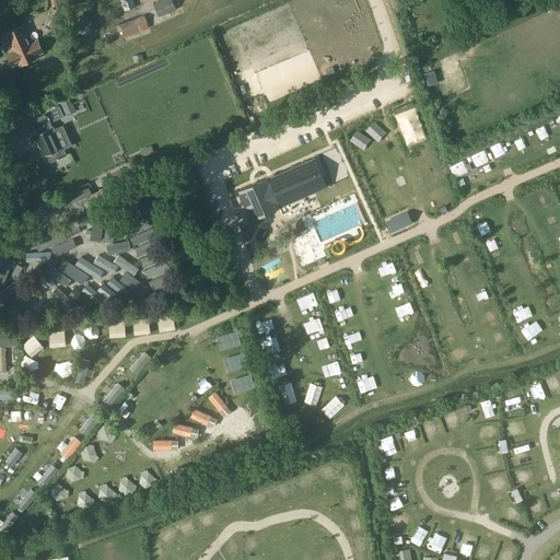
[(171,0),(161,0),(153,3),(159,16),(176,10),(171,0)]
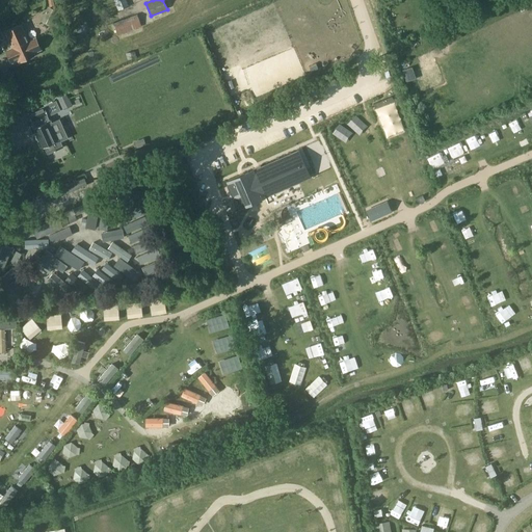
[(48,7),(41,22),(51,27),(58,12),(48,7)]
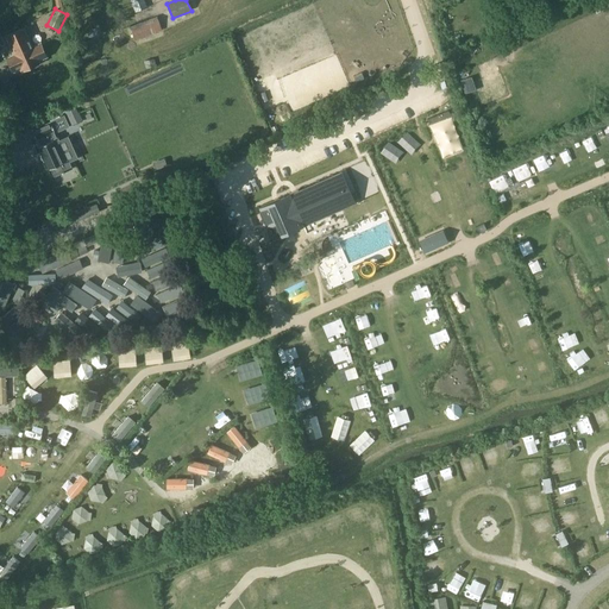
[(157,17),(130,25),(135,41),(162,30),(157,17)]
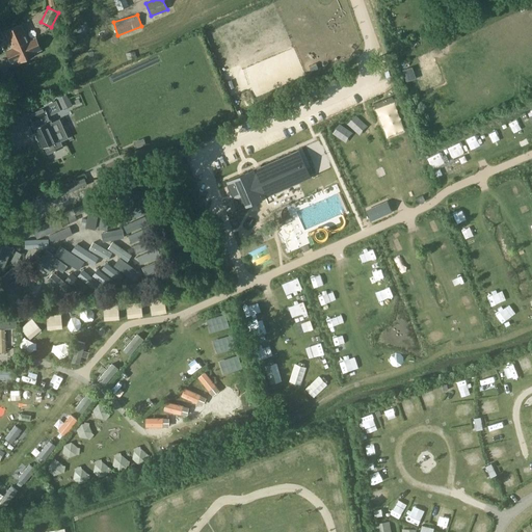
[(12,48),(5,51),(10,64),(18,61),(19,63),(35,56),(34,53),(42,51),(36,37),(28,41),(22,24),(5,30),(12,48)]
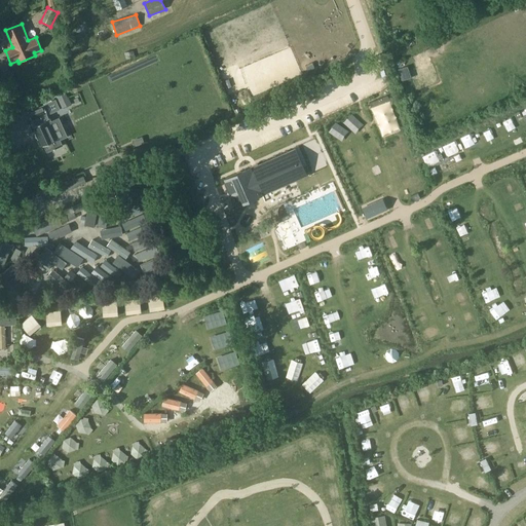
[(66,92),(57,96),(62,108),(71,104),(66,92)]
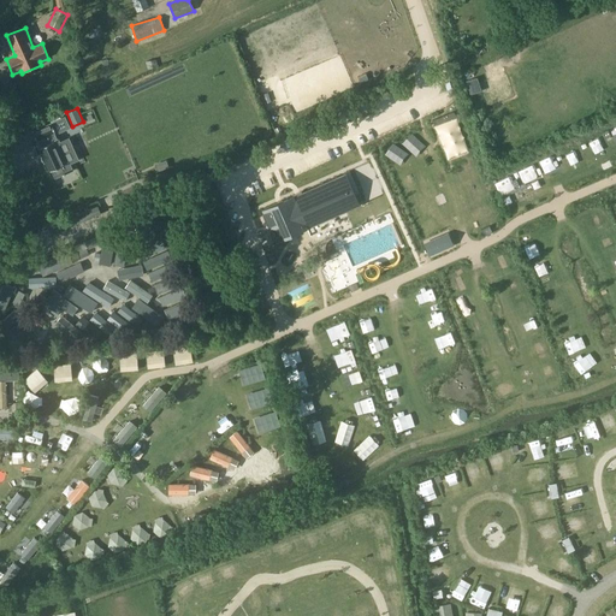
[(51,124),(33,132),(37,143),(39,142),(41,148),(39,148),(41,155),(40,155),(43,164),(45,163),(49,172),(52,171),(54,177),(64,172),(71,169),(69,164),(58,140),(57,141),(54,135),(55,135),(51,124)]
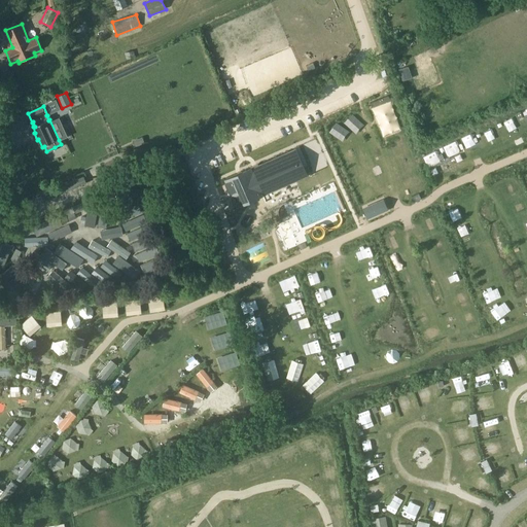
[(225,182),(224,182),(225,184),(226,184),(230,191),(229,191),(230,194),(231,194),(236,207),(246,203),(245,202),(262,194),(260,189),(292,175),(295,181),(307,176),(303,166),(301,167),(293,150),(258,166),(257,164),(250,167),(251,169),(224,180),(225,182)]
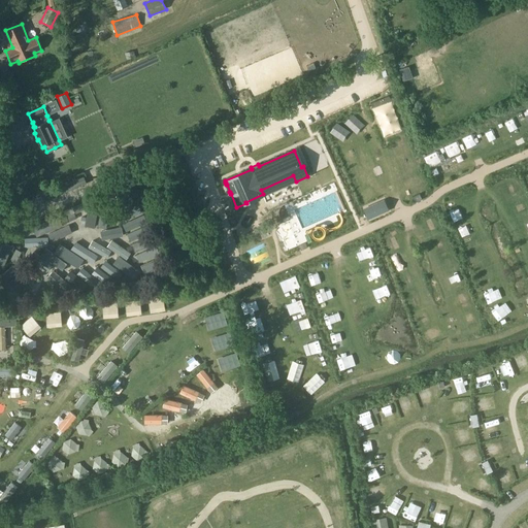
[(62,198),(62,188),(52,188),(52,199),(62,198)]
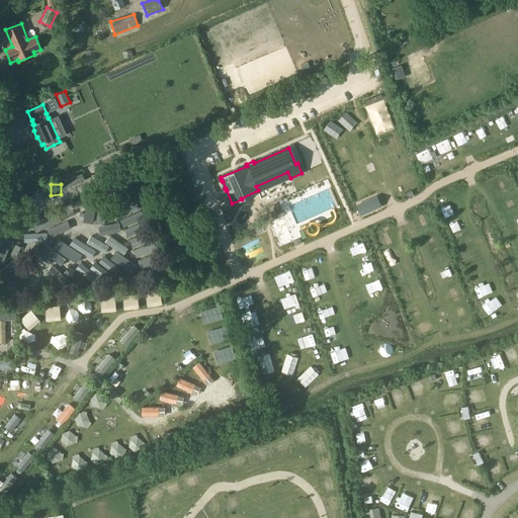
[(22,196),(29,211),(53,201),(49,192),(45,193),(41,187),(22,196)]
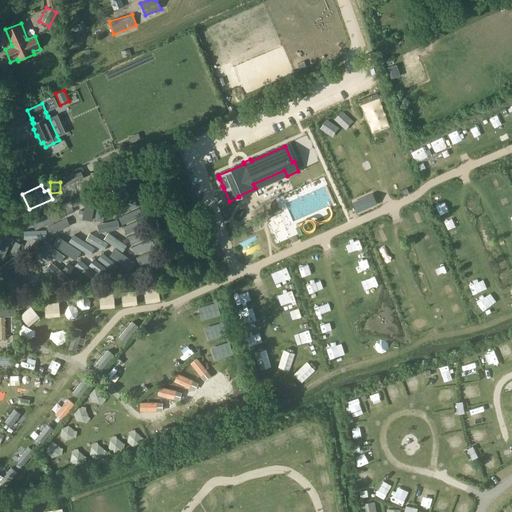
[(370,195),(355,202),(359,211),(374,205),(370,195)]
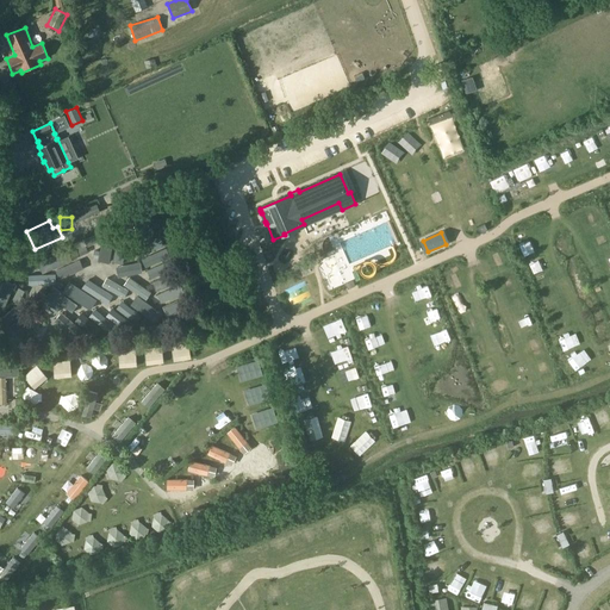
[(131,247),(139,269),(161,261),(153,240),(131,247)]
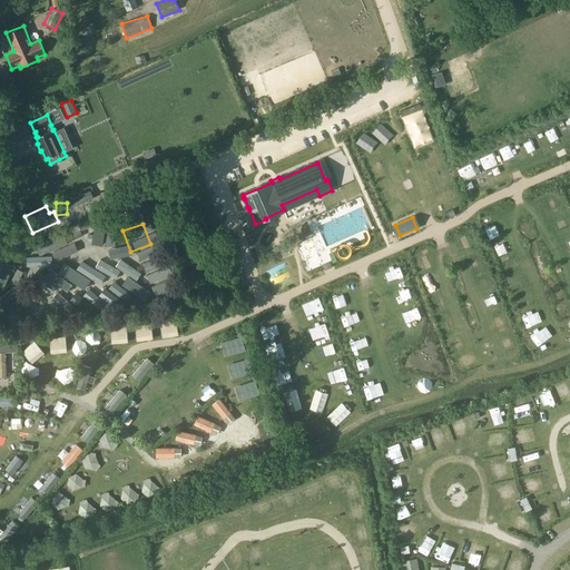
[(88,248),(91,232),(81,229),(79,246),(88,248)]
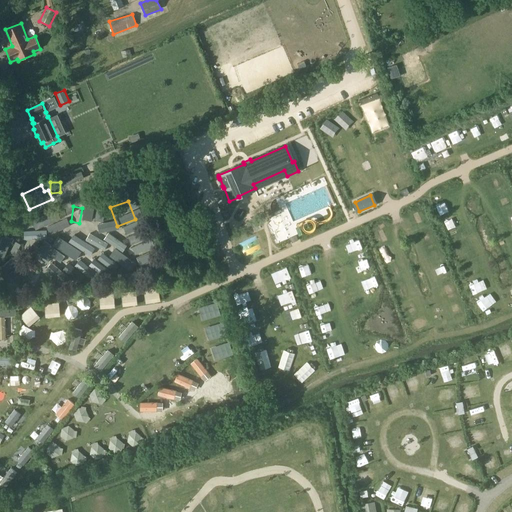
[(104,221),(95,227),(107,245),(116,240),(104,221)]
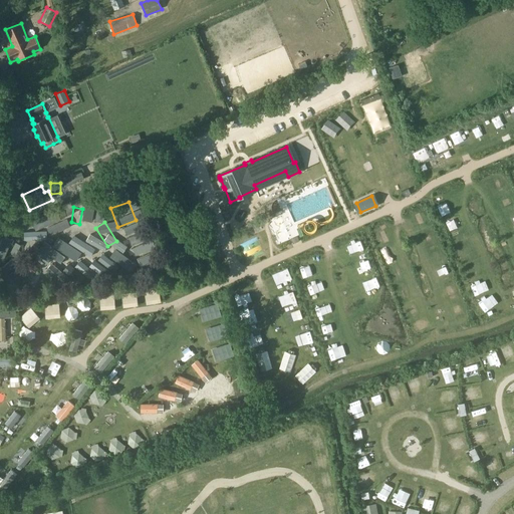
[(164,224),(166,232),(175,230),(173,222),(164,224)]
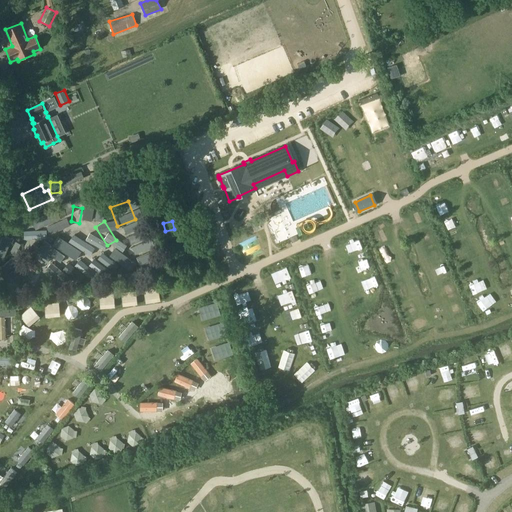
[(42,229),(44,239),(67,234),(65,225),(42,229)]
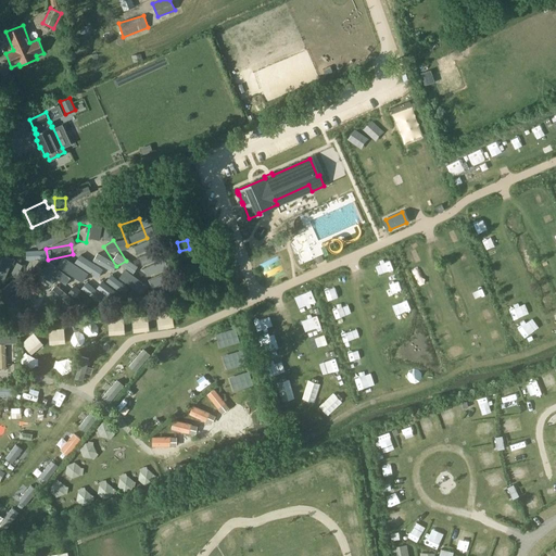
[(90,269),(97,274),(103,264),(81,249),(76,257),(72,255),(65,264),(84,277),(90,269)]
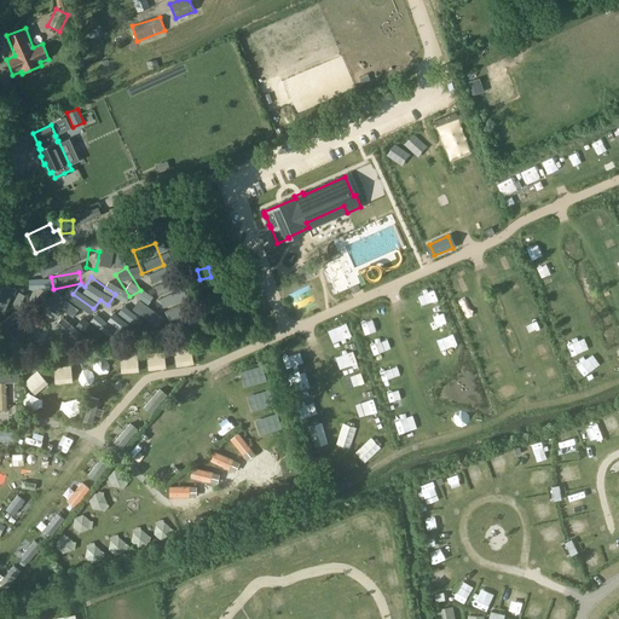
[(79,312),(85,304),(64,289),(58,296),(79,312)]
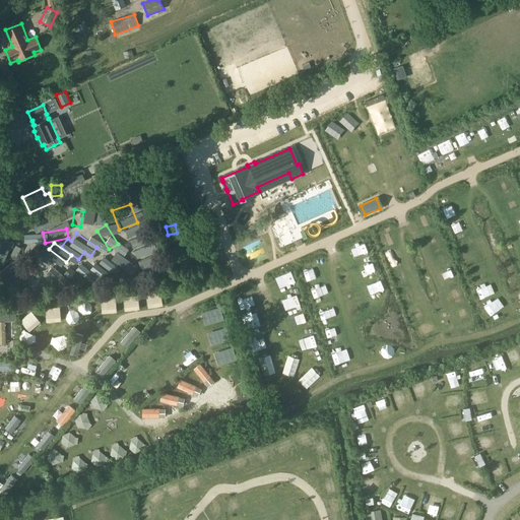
[(174,254),(185,251),(183,244),(172,247),(174,254)]
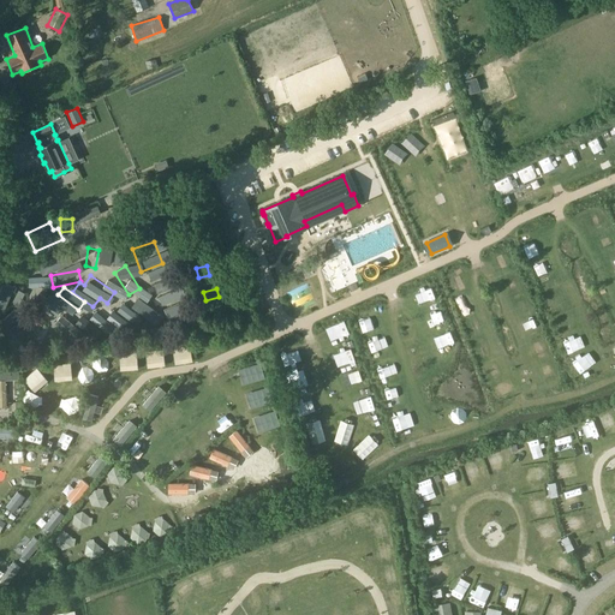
[(159,310),(180,302),(177,292),(155,300),(159,310)]
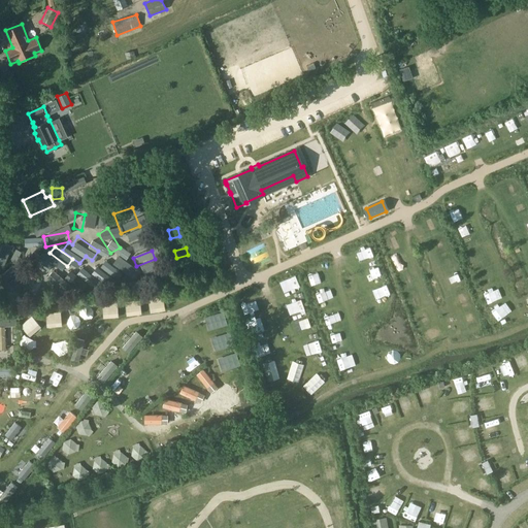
[(32,252),(26,259),(41,272),(47,265),(32,252)]
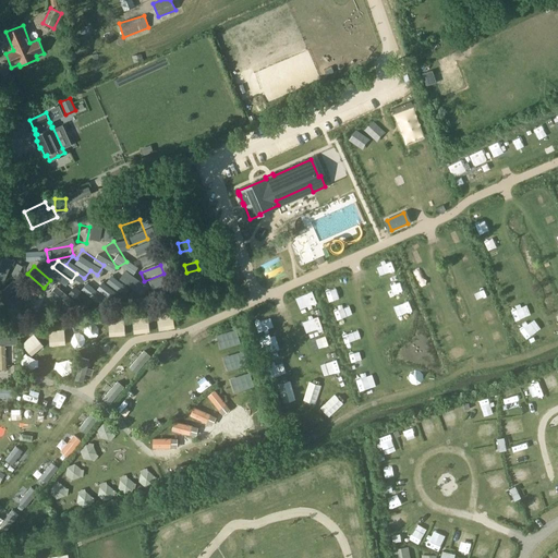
[(114,267),(107,278),(130,294),(137,283),(114,267)]
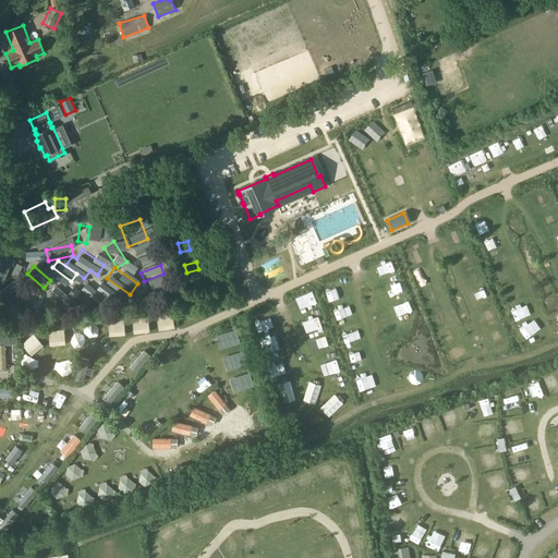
[(9,283),(2,289),(9,296),(22,313),(34,302),(14,278),(9,283)]
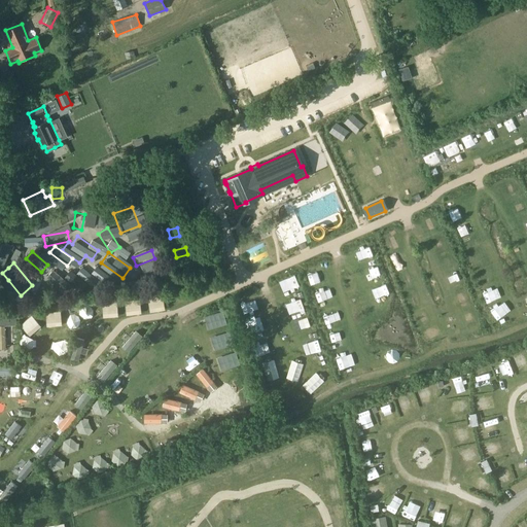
[(85,265),(81,270),(89,277),(94,272),(85,265)]
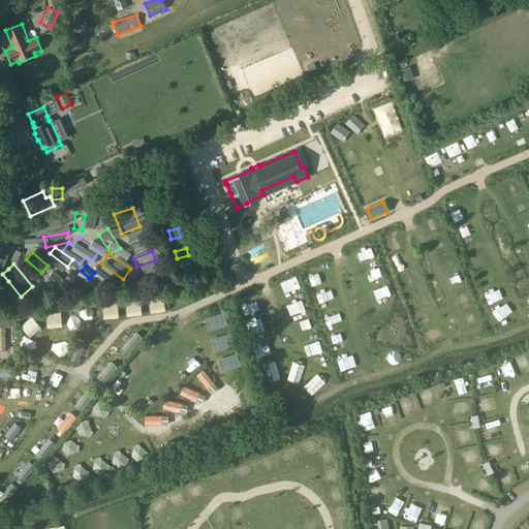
[(76,268),(70,273),(86,289),(91,283),(76,268)]
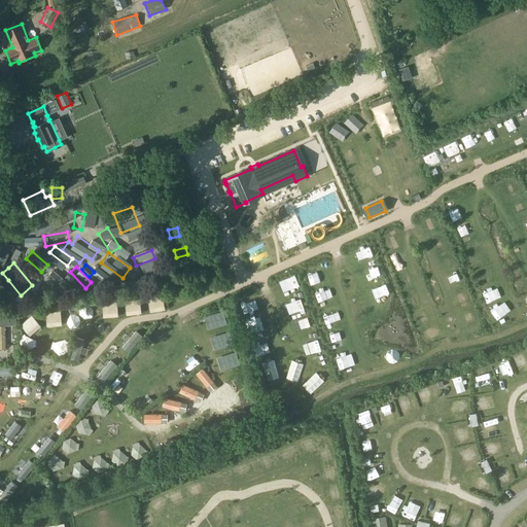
[(58,275),(54,270),(49,274),(62,290),(68,286),(71,290),(77,285),(65,269),(58,275)]
